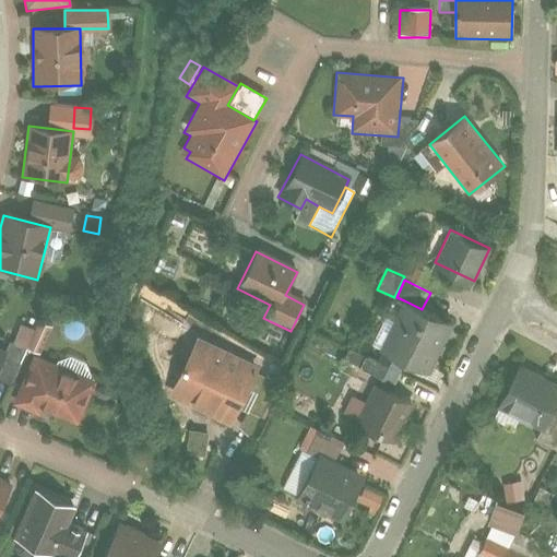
[(422,309),(404,300),(380,351),(426,372),(450,323),(422,309)]
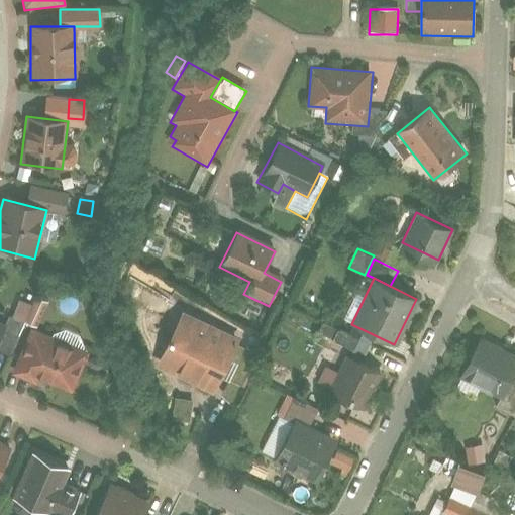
[(32,330),(36,332),(49,304),(35,297),(30,308),(23,323),(22,326),(32,330)]
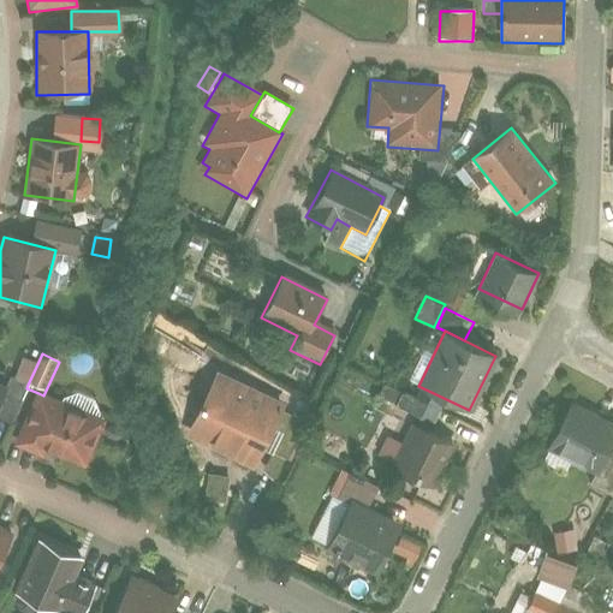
[(28,385),(36,367),(22,361),(13,378),(28,385)]
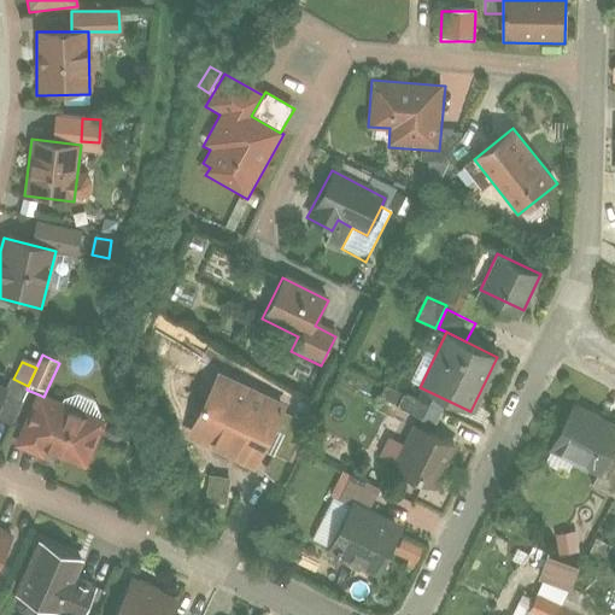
[(218,372),(185,440),(194,445),(256,475),(290,405),(245,384),(218,372)]
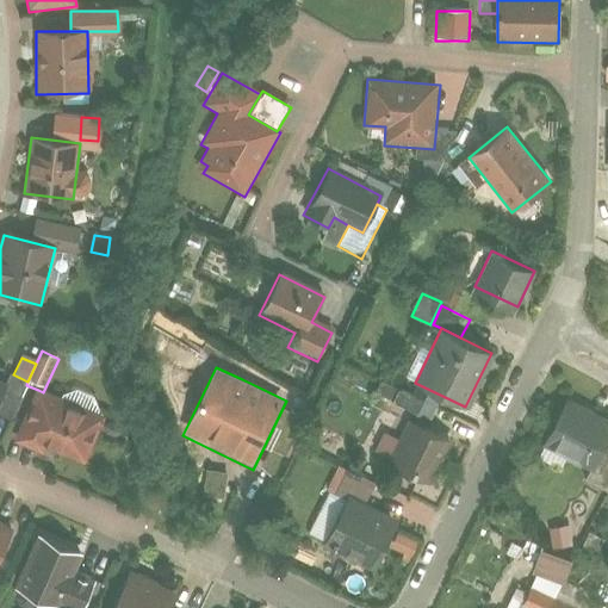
[(74,390),(57,399),(43,392),(38,390),(13,445),(41,458),(44,450),(82,467),(104,421),(98,417),(94,399),(74,390)]
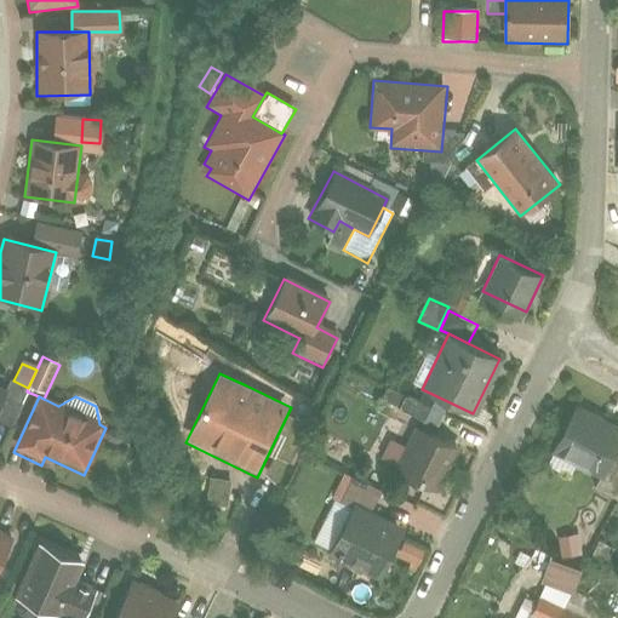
[(424,422),(430,410),(405,398),(399,410),(424,422)]
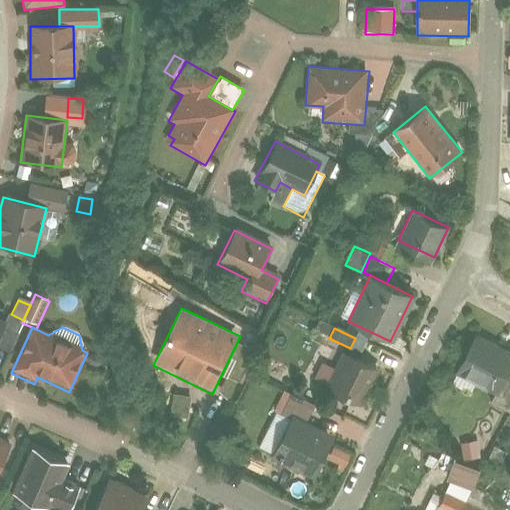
[(509,350),(479,335),(466,356),(455,375),(498,396),(509,375),(509,372),(509,350)]
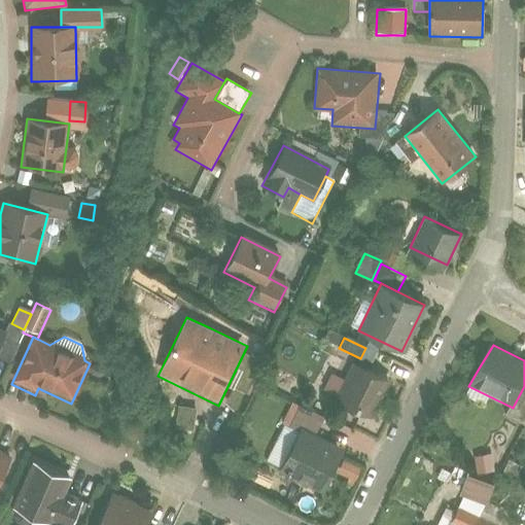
[(389,382),(352,364),(335,404),(372,420),(389,382)]
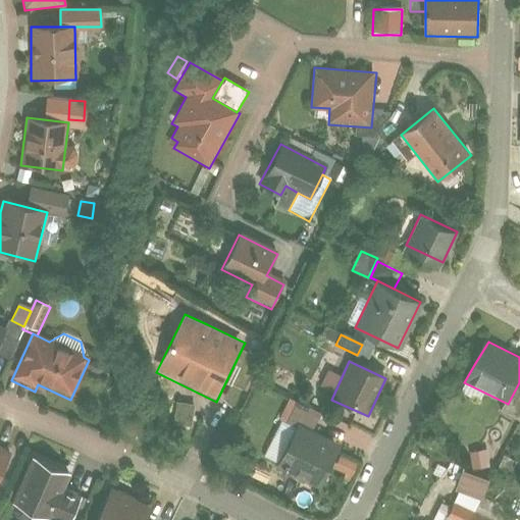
[(288,394),(294,380),(280,375),(275,387),(288,394)]
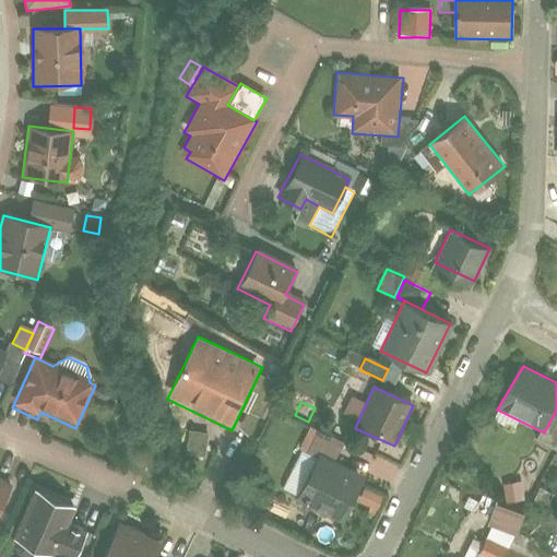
[(556,450),(556,410),(544,433),(540,441),(556,450)]
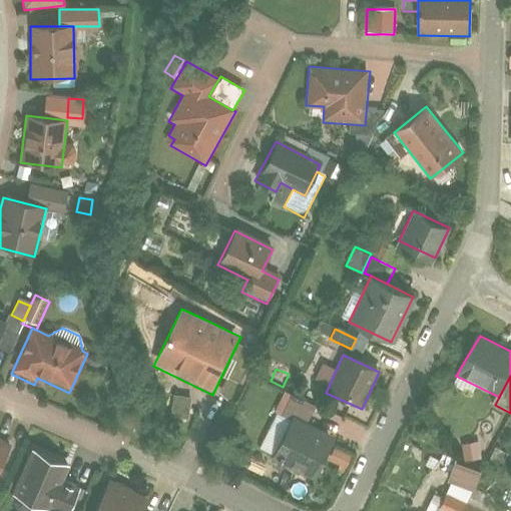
[(294,419),(302,402),(284,393),(275,413),(293,421),(294,419)]
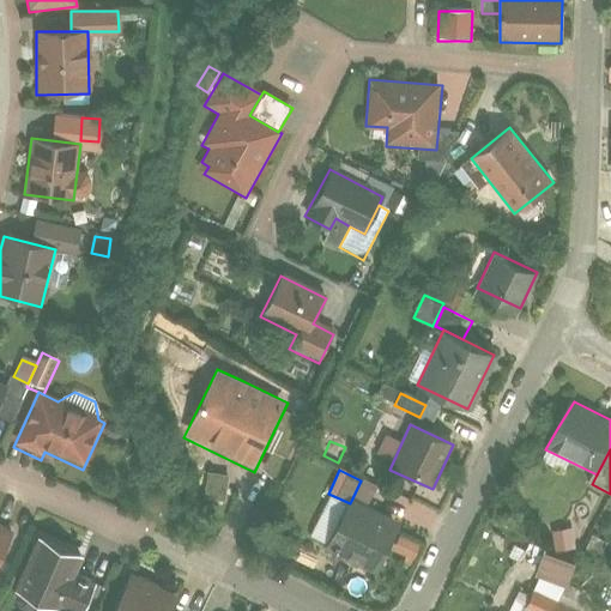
[(351,501),(367,508),(376,488),(361,481),(351,501)]
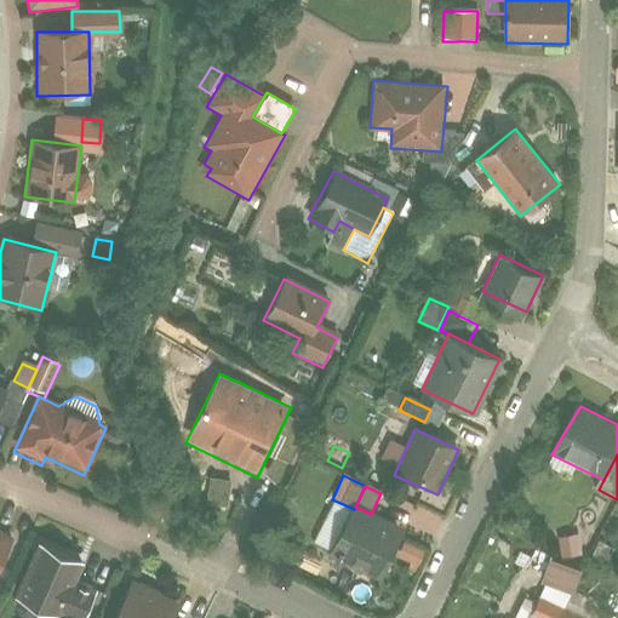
[(354,509),(330,559),(381,583),(405,530),(371,514),(355,507),(354,509)]
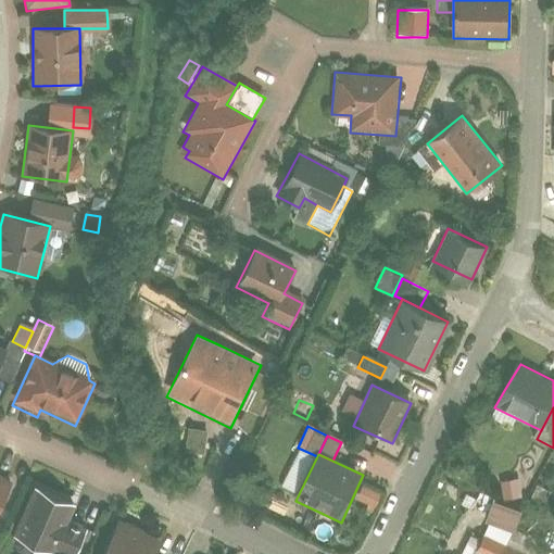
[(0,515),(13,486),(0,479),(0,515)]
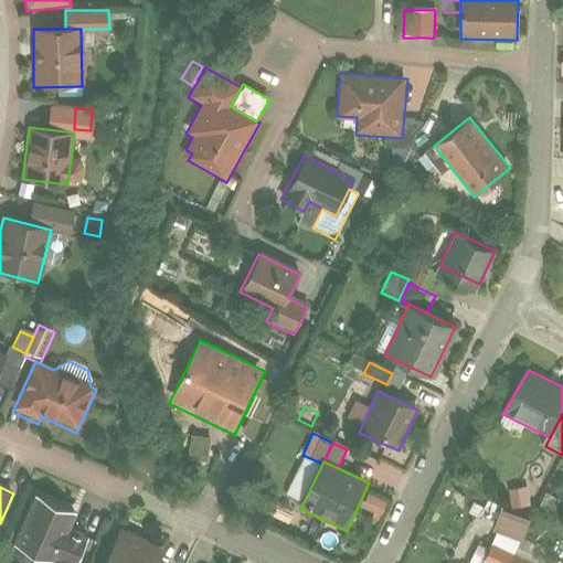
[(78,517),(35,498),(13,548),(38,558),(48,562),(78,562),(88,540),(72,533),(78,517)]
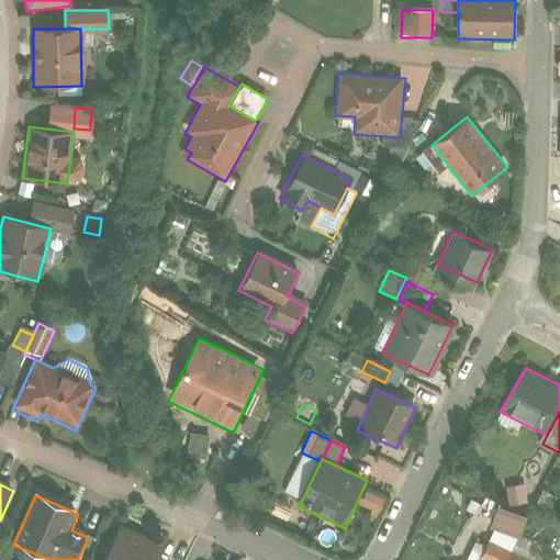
[(497,526),(518,536),(519,535),(527,517),(506,507),(497,526)]
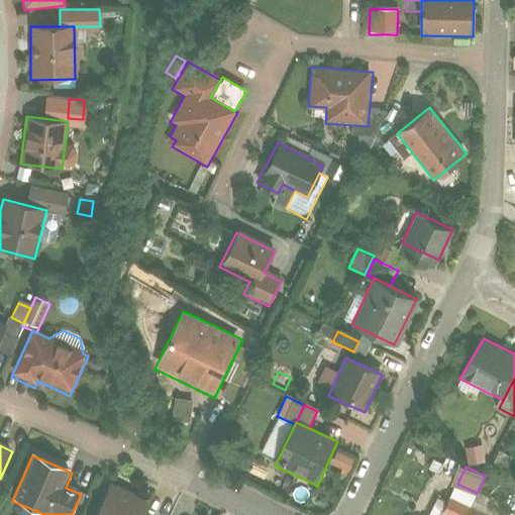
[(450,497),(471,507),(477,493),(457,484),(450,497)]
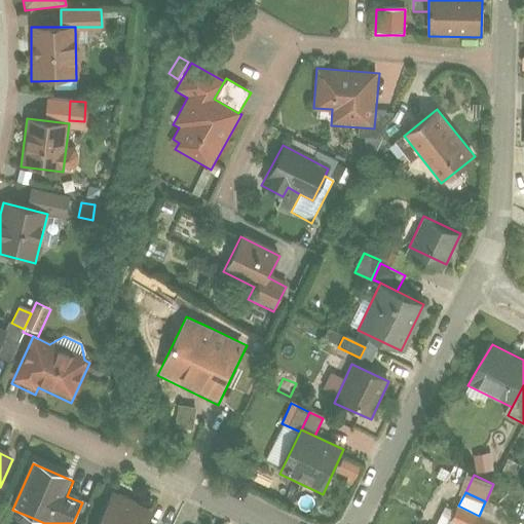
[(149,523),(153,517),(112,496),(97,523),(149,523)]
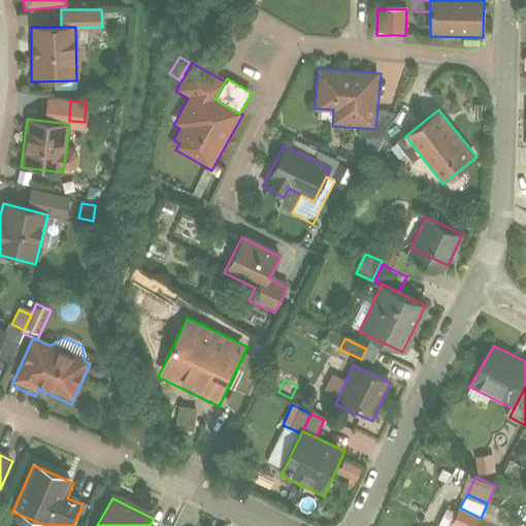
[(487,503),(481,518),(498,525),(501,525),(507,512),(488,502),(487,503)]
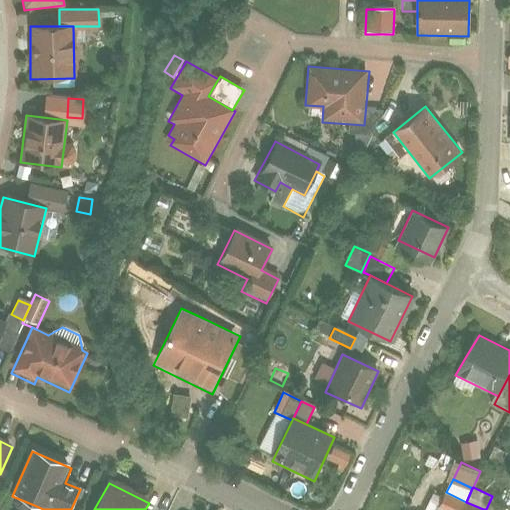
[(446,492),(438,509),(483,509),(466,502),(446,492)]
